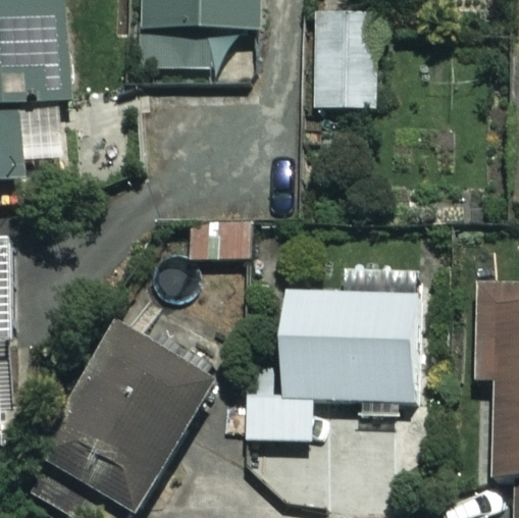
[(23,168),(70,165),(65,0),(16,0),(0,1),(0,189),(24,188),(23,168)]
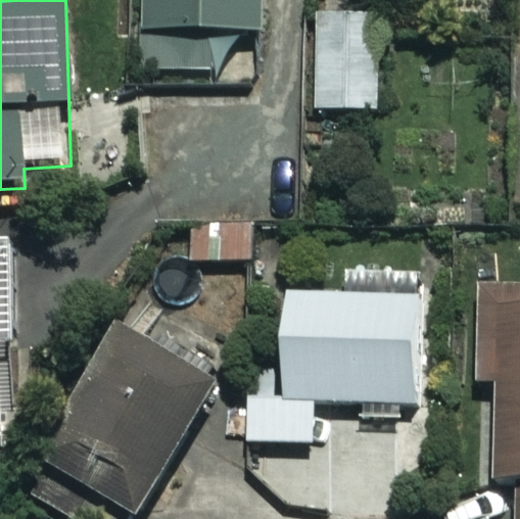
[(138,0),(138,28),(143,27),(143,66),(208,66),(209,74),(214,75),(242,29),(254,29),(262,29),(262,0),(138,0)]
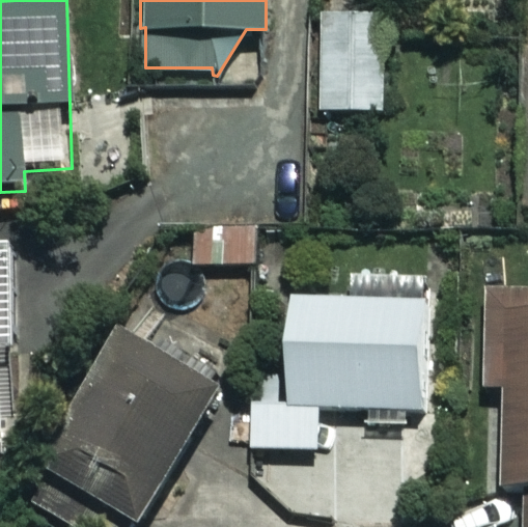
[(343,10),(320,9),(318,109),(382,109),(381,31),(381,11),(343,10)]
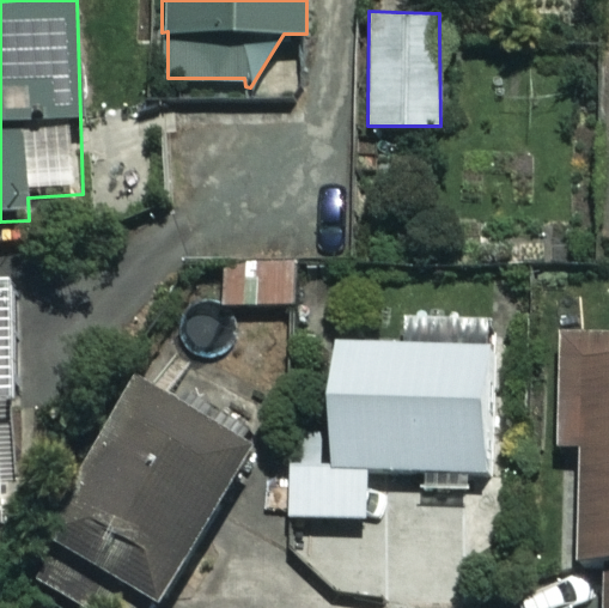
[(0,504),(0,401),(12,401),(11,281),(0,280),(0,504)]
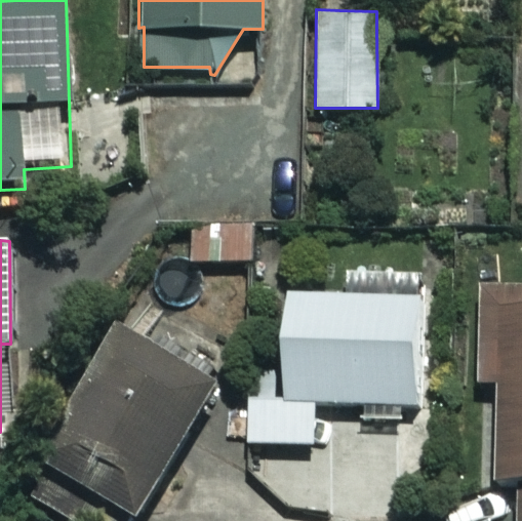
[(352,281),(352,292),(292,291),(290,386),(253,385),(252,450),(320,451),(320,410),(428,412),(430,283),(352,281)]
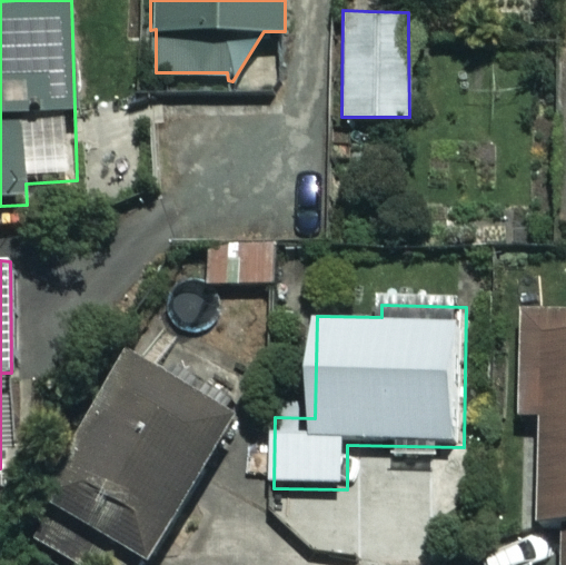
[(565,318),(520,319),(522,428),(533,428),(534,538),(565,537),(565,318)]
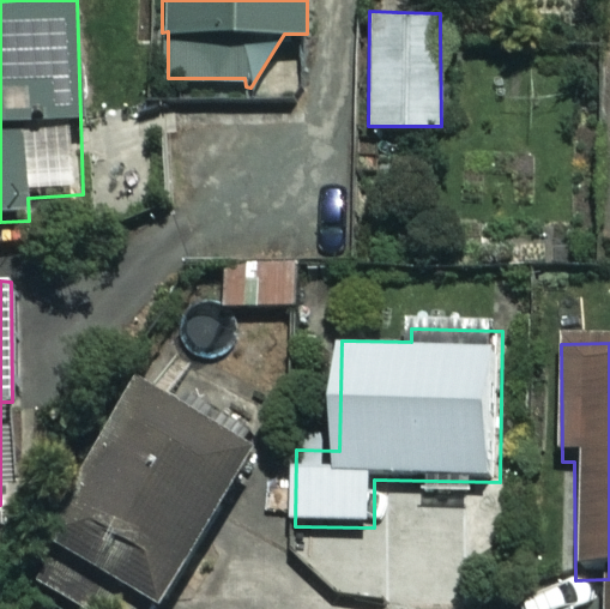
[(254,445),(134,375),(42,537),(80,559),(159,606),(254,445)]
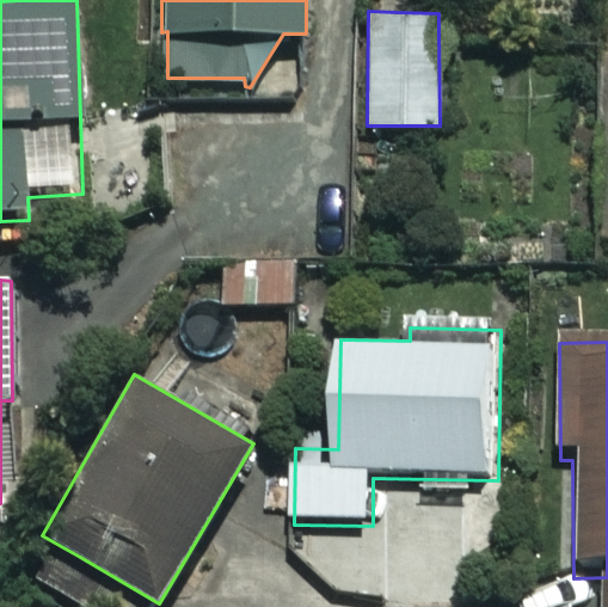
All buildings are outlined.
